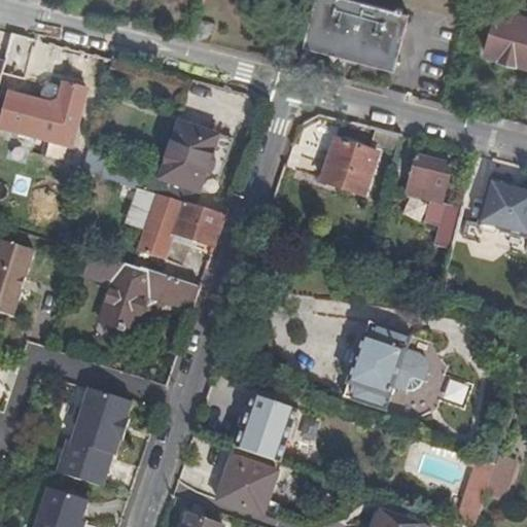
[(403,13),(352,0),(312,0),(303,41),(391,64),(403,13)]
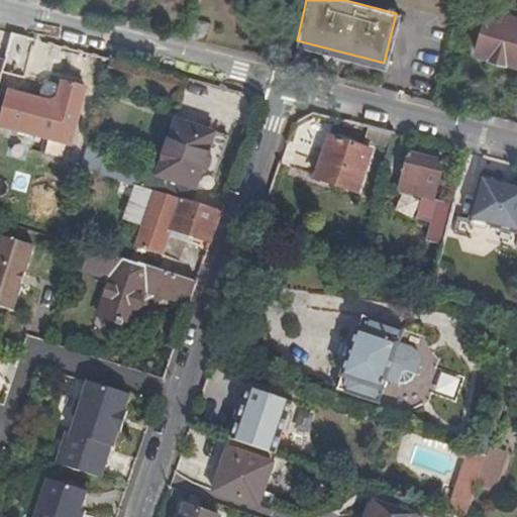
[(479,54),(516,64),(516,10),(515,10),(513,17),(490,11),(479,54)]
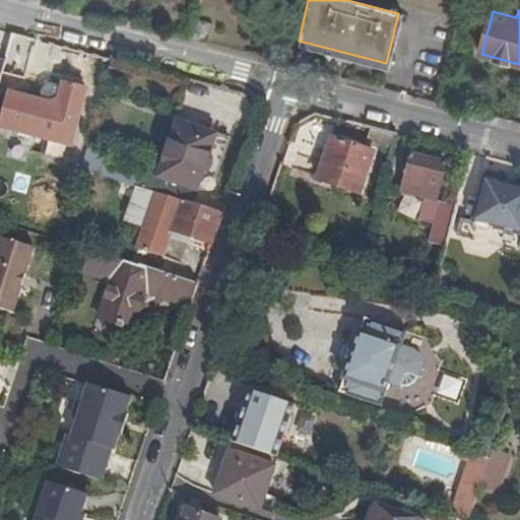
[(29,33),(12,27),(5,58),(4,62),(20,68),(29,33)]
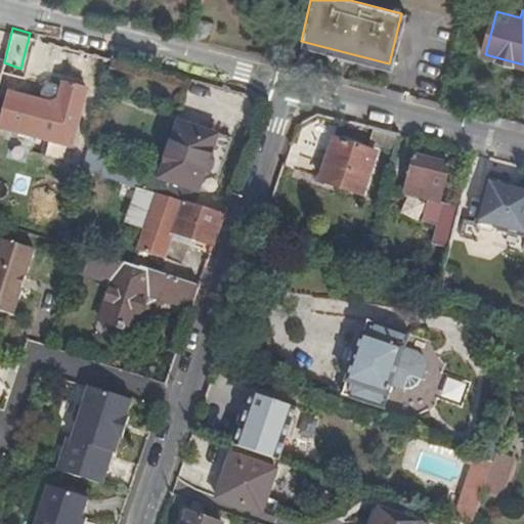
[(54,102),(36,98),(7,90),(0,117),(0,123),(71,141),(85,86),(63,81),(62,85),(58,97),(54,102)]
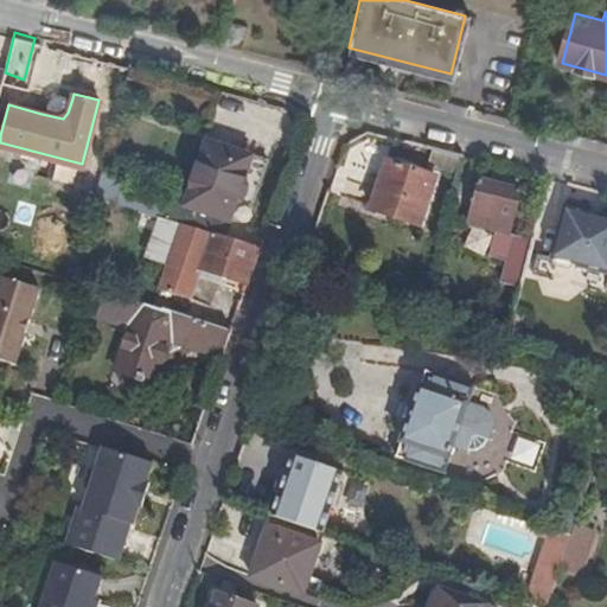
[(44,102),(42,114),(63,119),(68,113),(72,98),(55,96),(44,102)]
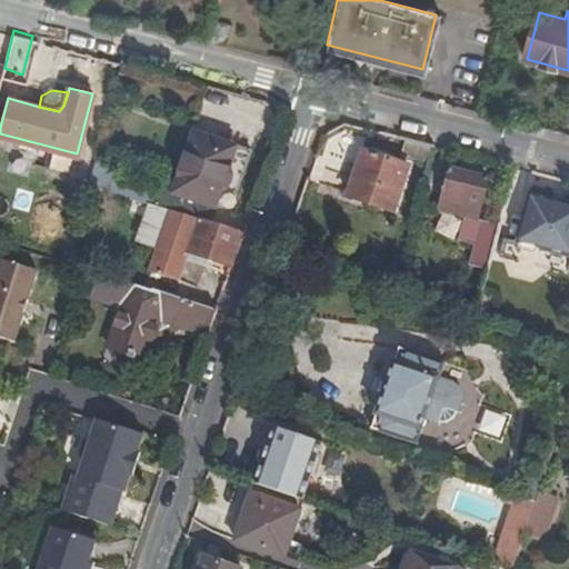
[(173,190),(127,176),(130,166),(96,157),(90,181),(153,202),(173,209),(210,220),(217,203),(230,208),(249,148),(193,130),(173,190)]
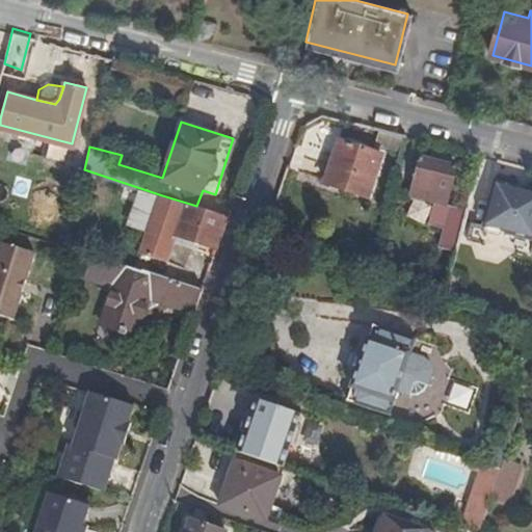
[(364,193),(382,152),(343,134),(323,176),(364,193)]
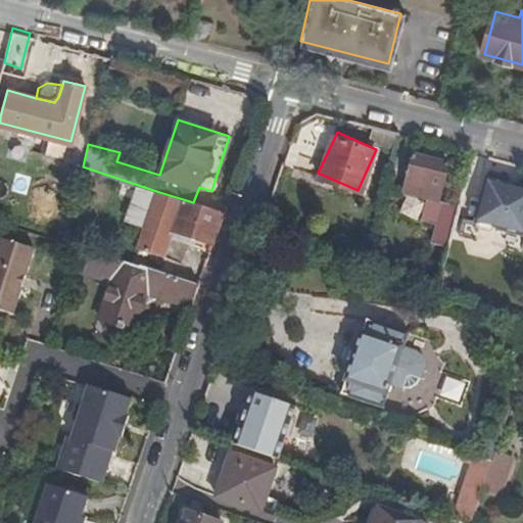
[(444,247),(457,203),(438,197),(448,159),(414,151),(403,189),(429,195),(418,239),(444,247)]
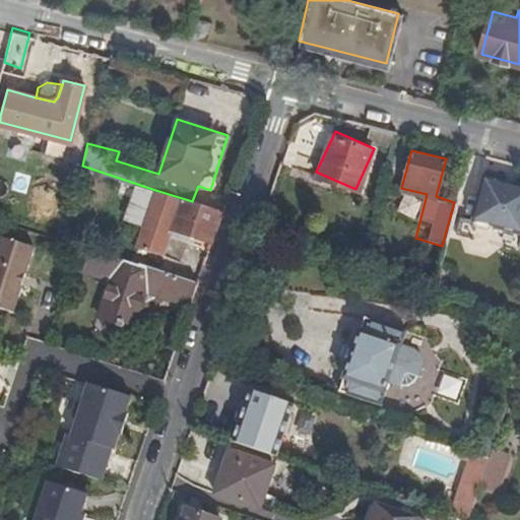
[(475,204),(455,199),(454,202),(442,246),(437,264),(458,269),(462,254),(469,255),(477,225),(486,226),(493,222),(519,229),(519,181),(484,172),(475,204)]
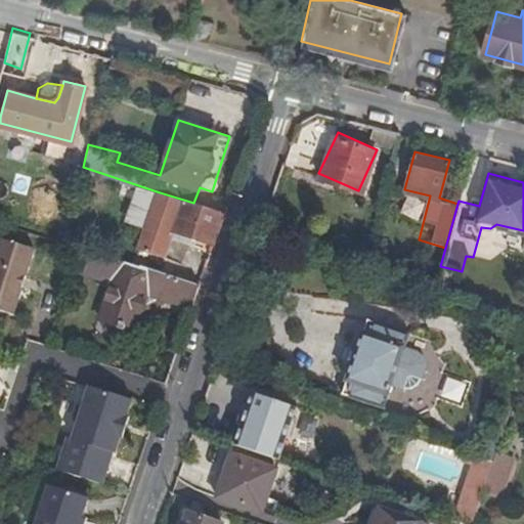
[(212,245),(223,213),(193,203),(160,192),(139,250),(164,258),(173,232),(212,245)]
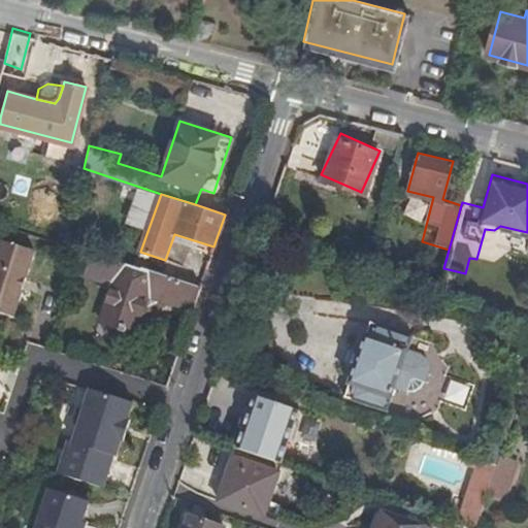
[(36,250),(3,238),(0,245),(0,309),(14,315),(36,250)]
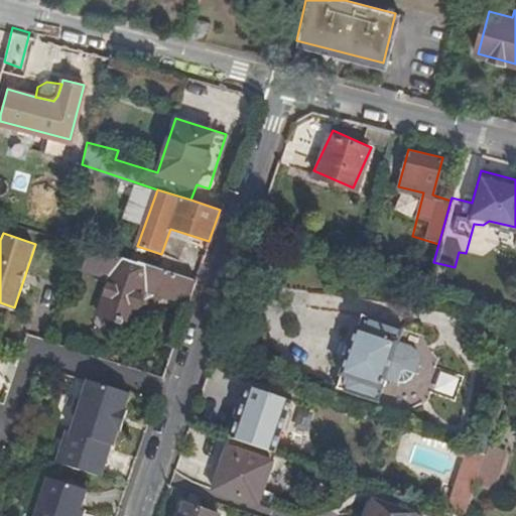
[(189,299),(197,281),(92,247),(86,266),(113,275),(101,312),(134,324),(147,286),(189,299)]
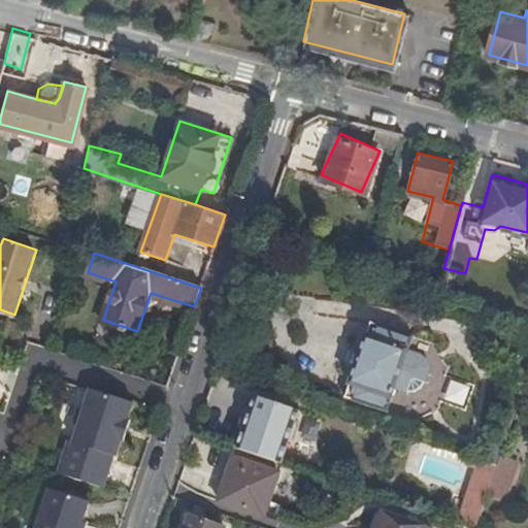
[(387,410),(393,392),(395,385),(404,388),(406,383),(413,385),(418,368),(402,364),(407,348),(413,333),(370,319),(344,395),(387,410)]
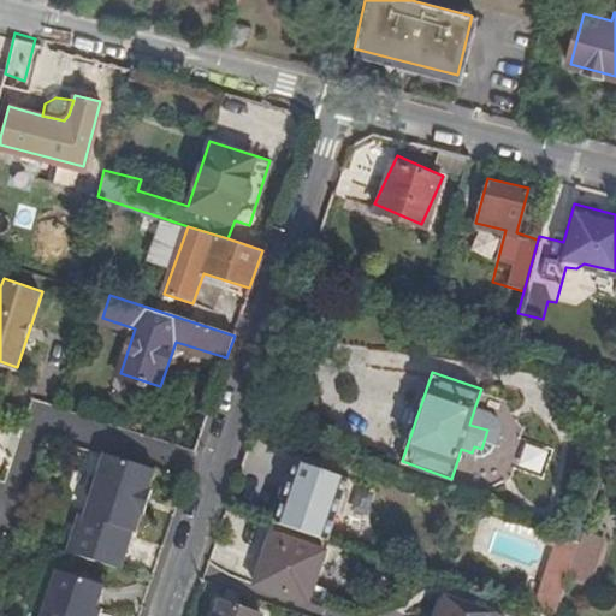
[(498,414),(475,406),(469,425),(487,430),(481,449),(474,446),(472,452),(484,457),(492,451),(502,422),(498,414)]
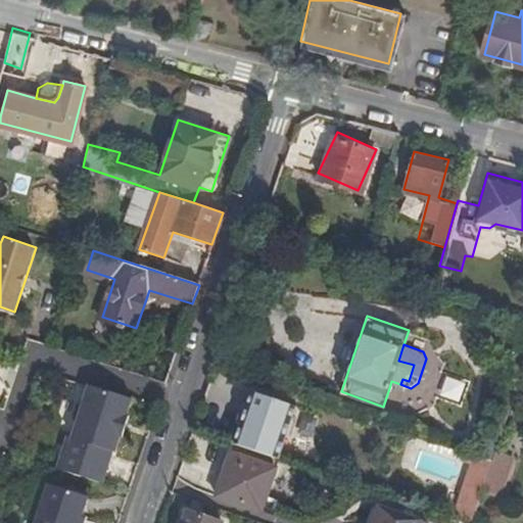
[(60,378),(44,373),(42,377),(59,383),(60,378)]
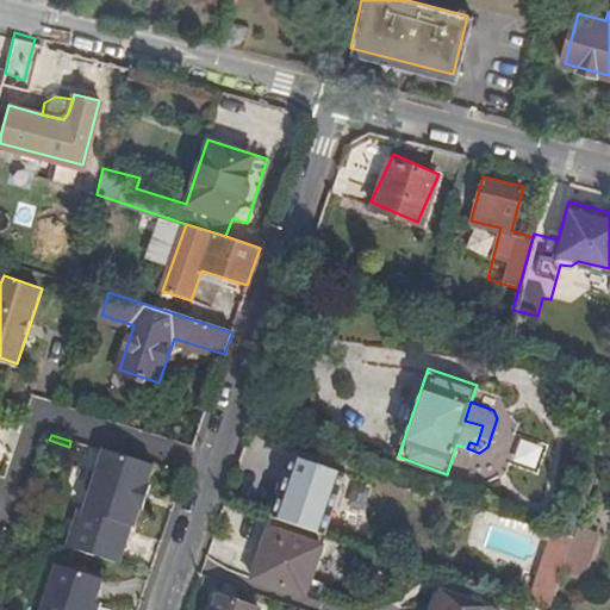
[(524,441),(517,465),(541,471),(547,447),(524,441)]
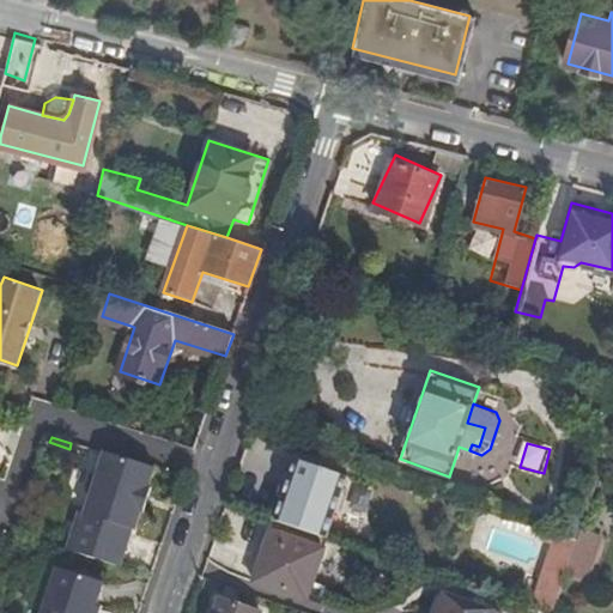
[(155,469),(105,454),(99,472),(91,477),(87,489),(91,497),(85,514),(79,511),(67,547),(120,565),(132,529),(135,530),(140,511),(144,513),(151,489),(149,487),(155,469)]
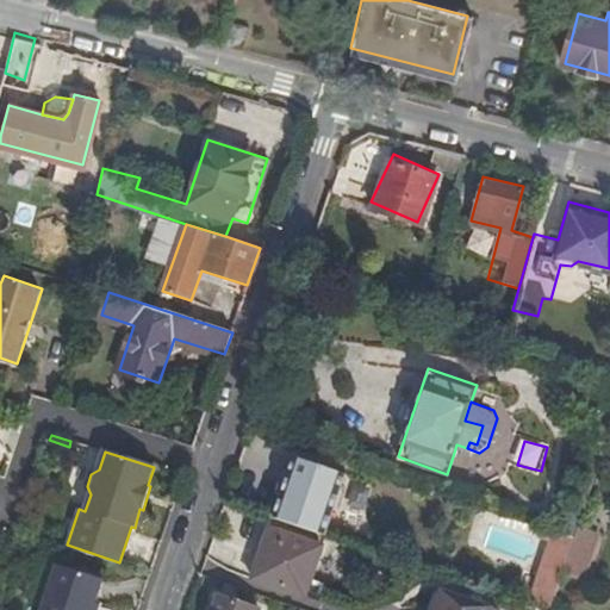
[(281,496),(273,517),(324,535),(346,473),(296,456),(290,473),(294,475),(286,497),(281,496)]
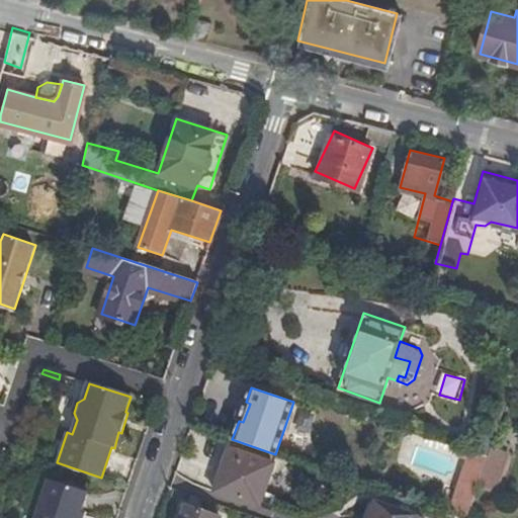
[(476,421),(466,448),(473,451),(487,454),(490,446),(495,428),(476,421)]
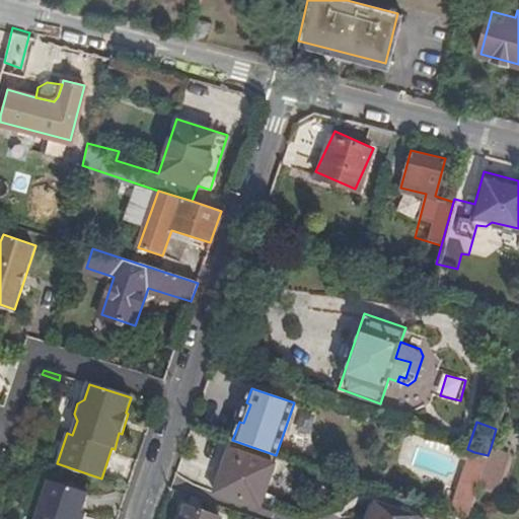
[(484,470),(488,455),(474,452),(467,449),(461,447),(459,454),(466,455),(458,484),(477,489),(478,486),(484,470)]
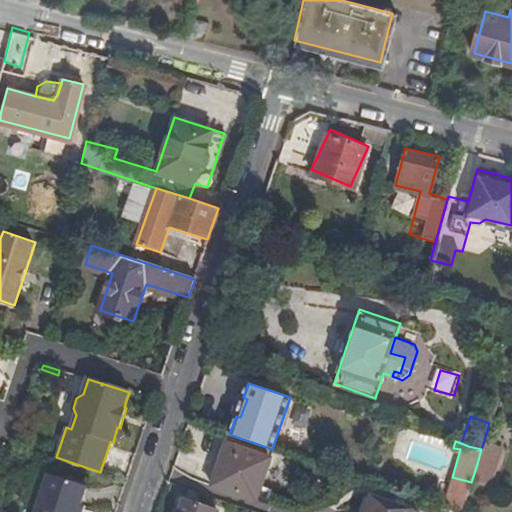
[(481,449),(477,464),(472,479),(489,484),(500,446),(484,441),(481,449)]
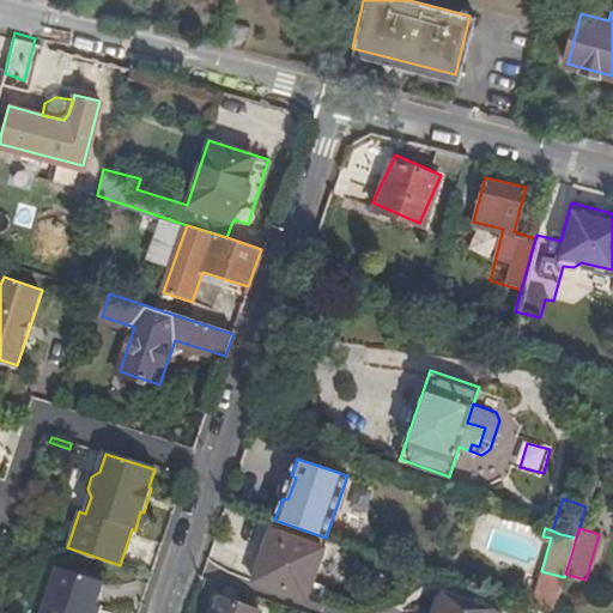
[(304,600),(322,548),(272,530),(255,582),(304,600)]
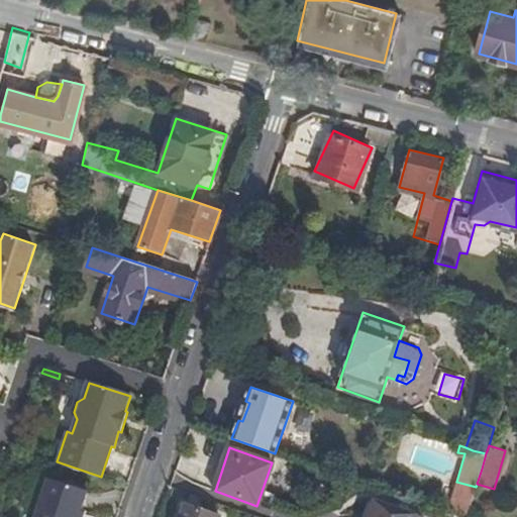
[(88,490),(48,478),(34,516),(79,516),(82,508),(88,490)]
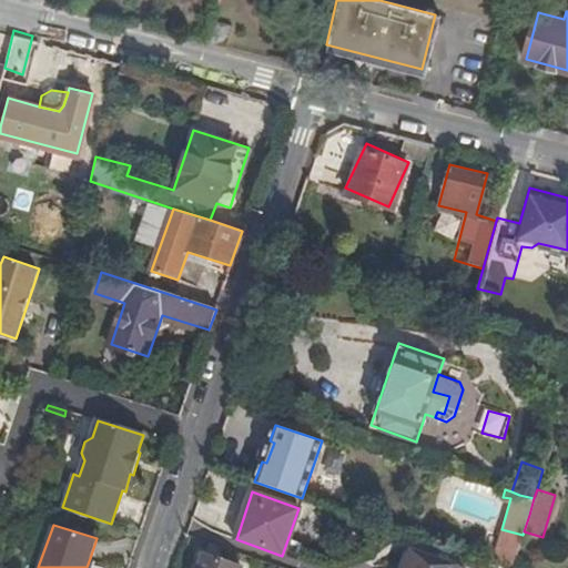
[(464,567),(411,548),(404,567),(464,567)]
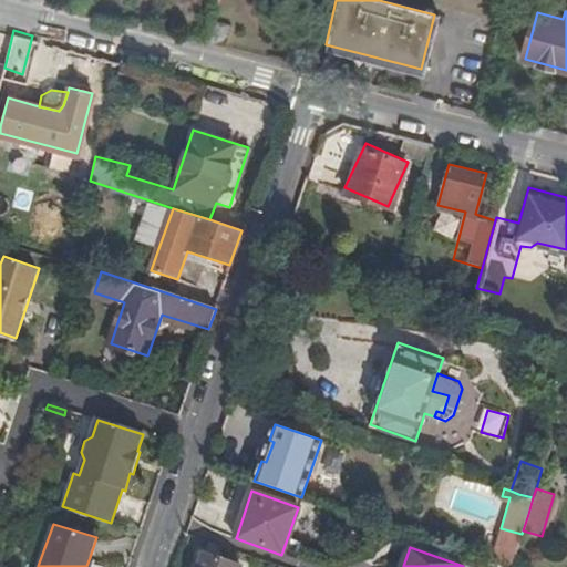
[(240,566),(241,566),(203,553),(197,566),(240,566)]
